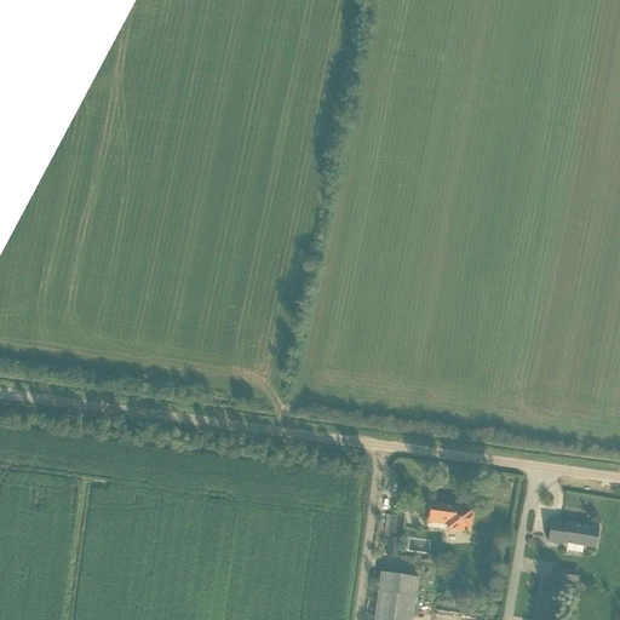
[(446,529),(469,532),(471,510),(431,504),(429,522),(447,524),(446,529)]
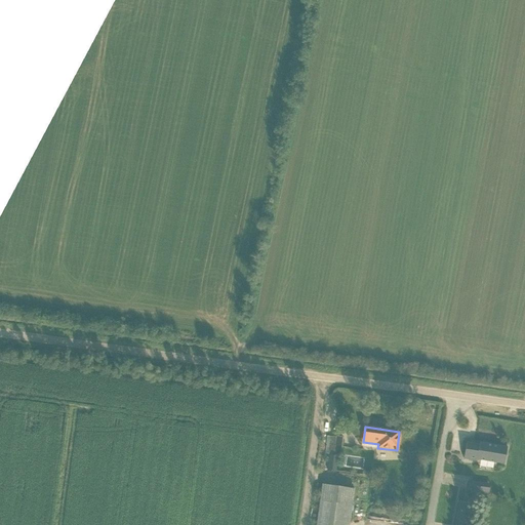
[(325,453),(340,454),(342,437),(326,436),(325,453)]
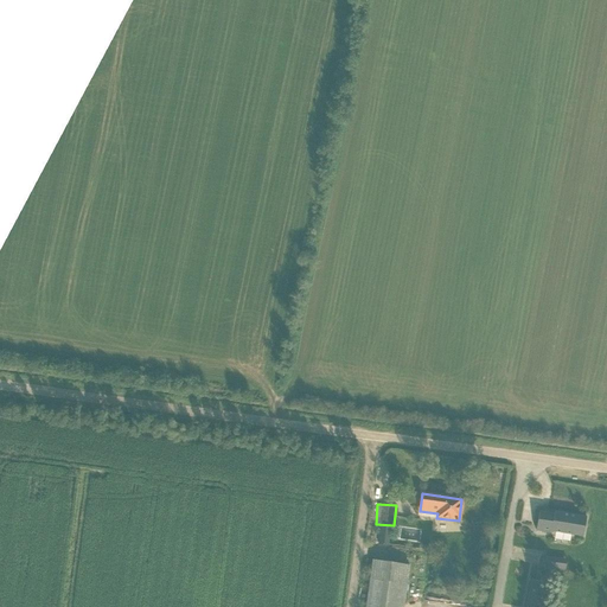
[(551,532),(582,537),(586,517),(554,511),(554,513),(540,511),(536,531),(551,534),(551,532)]
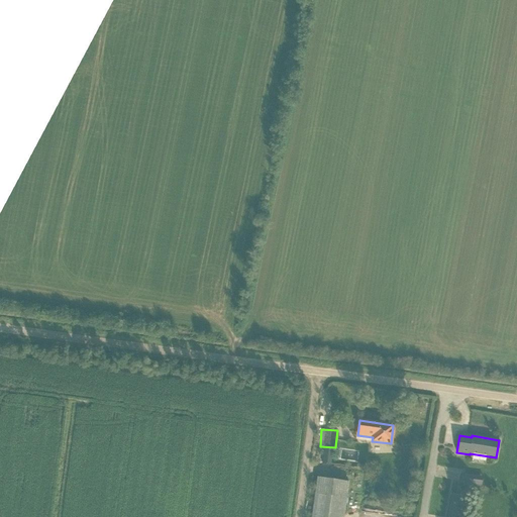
[(462,484),(481,486),(482,477),(463,474),(462,484)]
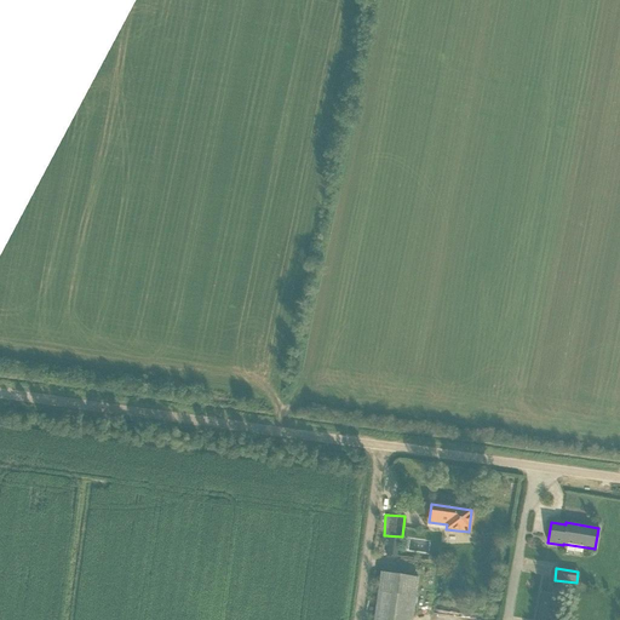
[(373,619),(412,619),(418,577),(380,572),(373,619)]
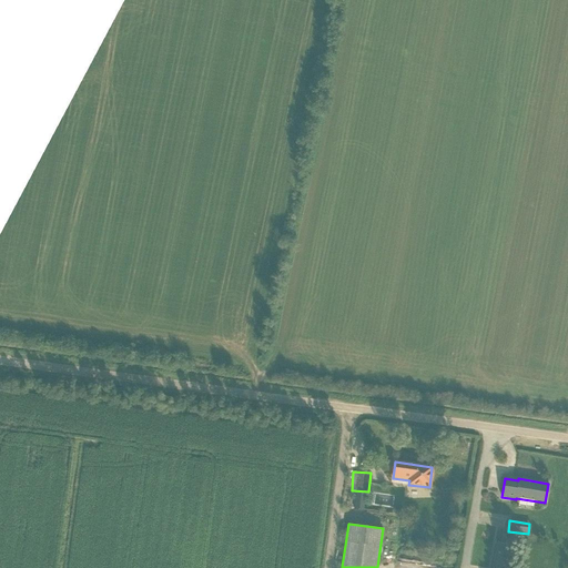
[(492,567),(509,567),(514,546),(496,543),(492,567)]
